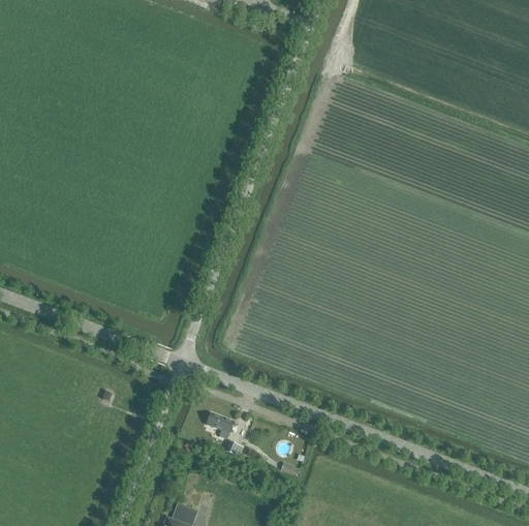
[(112,392),(106,390),(103,398),(109,400),(112,392)]
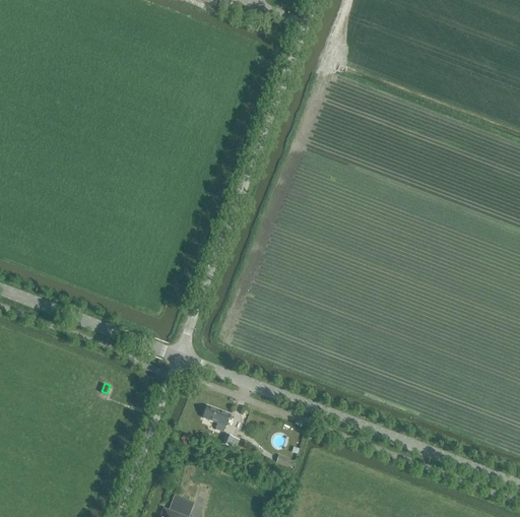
[(223,432),(231,414),(208,405),(203,416),(217,423),(215,428),(223,432)]
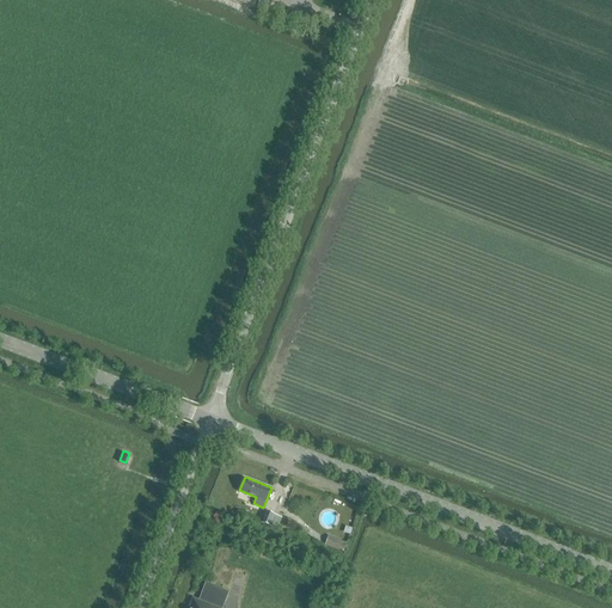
[(263,522),(270,524),(275,513),(267,510),(263,522)]
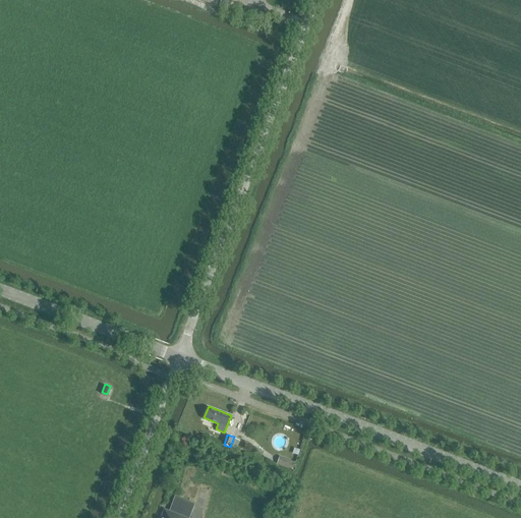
[(293,468),(296,460),(280,454),(277,462),(293,468)]
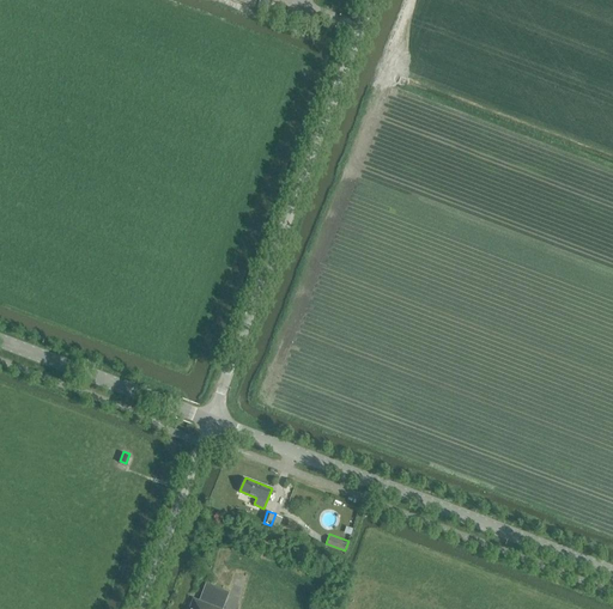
[(205,580),(198,597),(194,596),(188,608),(222,608),(230,591),(205,580)]
